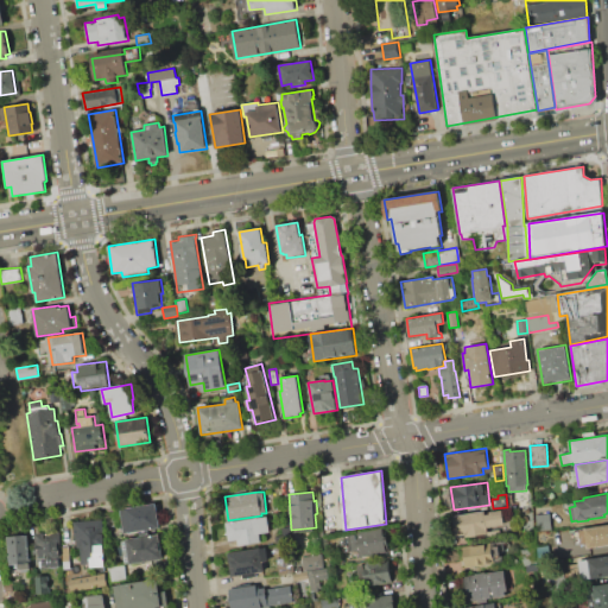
[(125,508),(156,502),(160,529),(130,533),(128,532),(124,533),(120,511),(125,510),(125,508)]
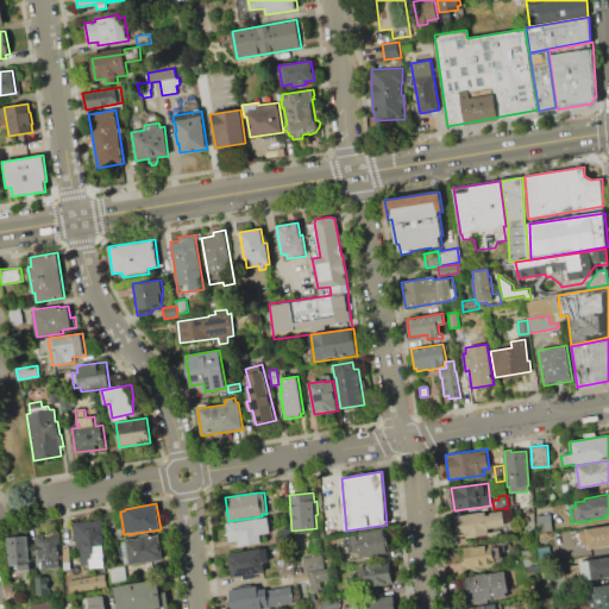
[(454,516),(485,512),(485,513),(503,510),(506,526),(489,528),(490,534),(458,540),(454,516)]
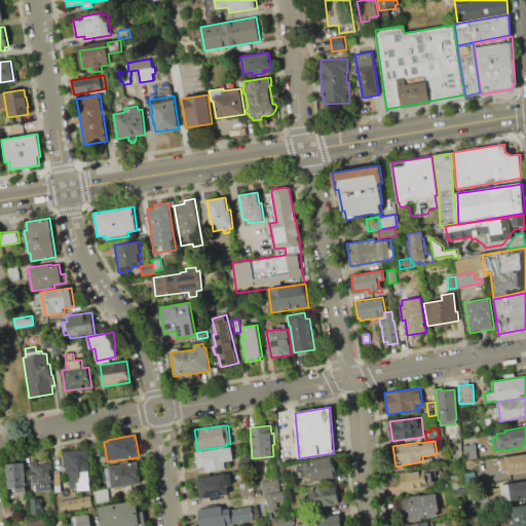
[(463,445),(476,444),(477,458),(464,459),(463,445)]
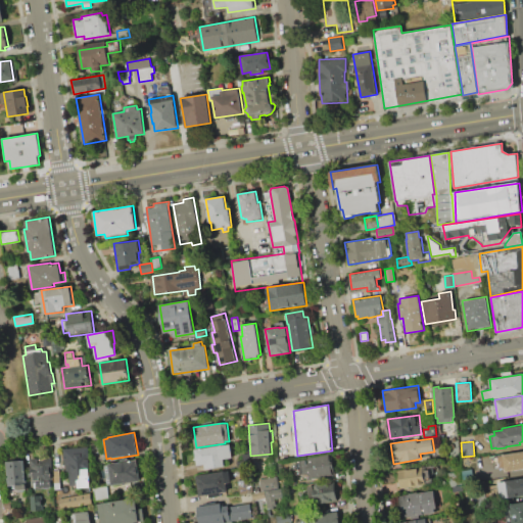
[(193,448),(229,443),(232,458),(224,459),(225,467),(205,470),(204,465),(195,466),(193,448)]
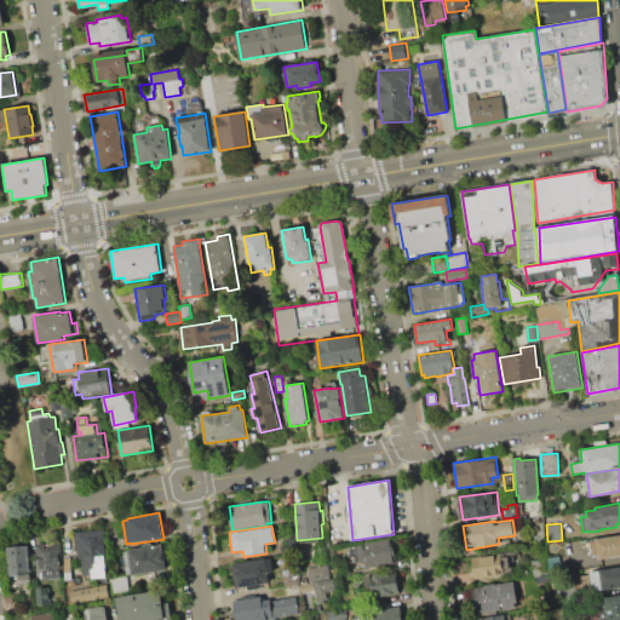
[(75,533),(104,530),(108,578),(105,578),(107,583),(101,584),(101,578),(91,579),(91,575),(81,575),(80,560),(76,561),(75,533)]
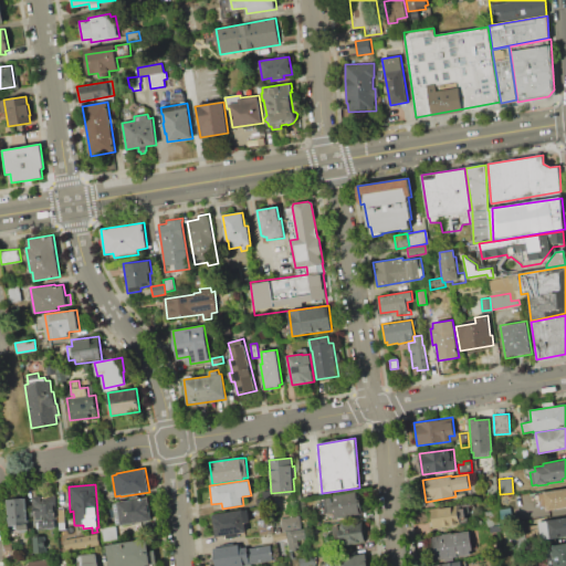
[(543,492),(565,488),(565,507),(546,511),(543,492)]
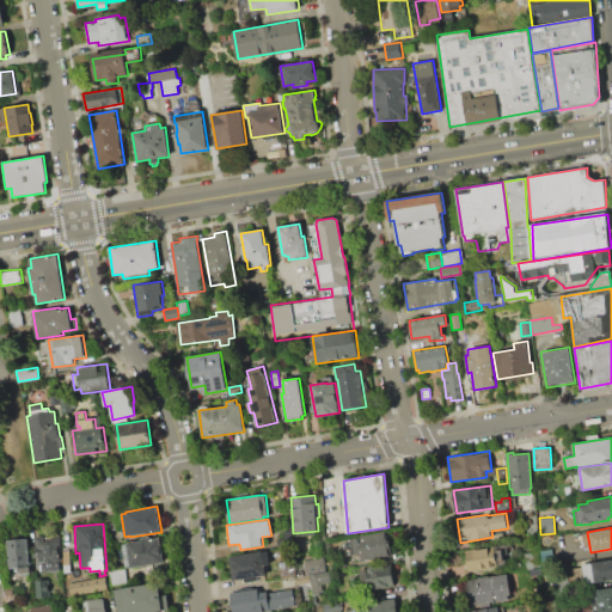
[(292,530),(293,545),(277,549),(276,540),(285,539),(283,531),(292,530)]
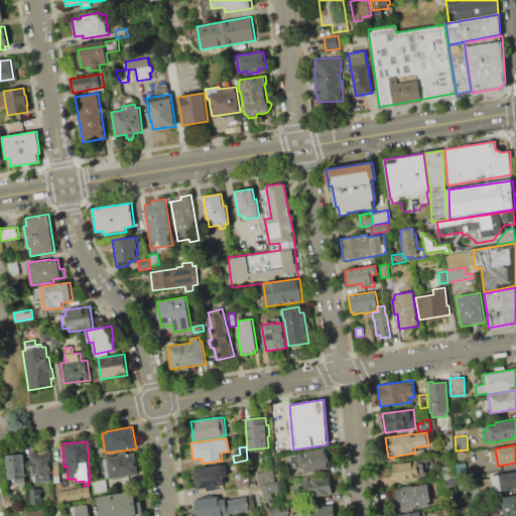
[(302,452),(328,447),(331,468),(304,473),(304,468),(299,468),(297,455),(302,454),(302,452)]
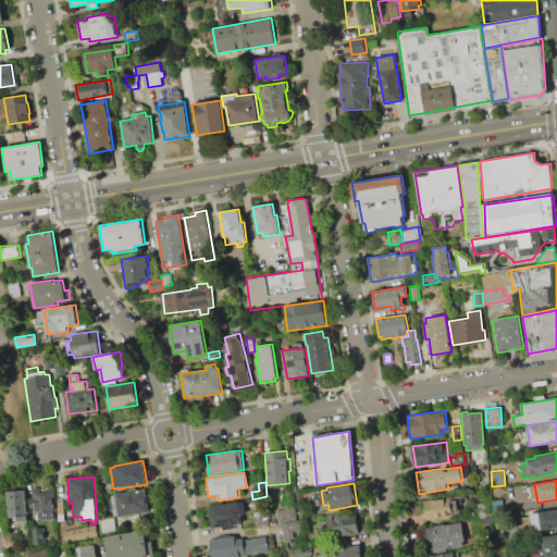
[(32,489),(46,487),(47,497),(54,496),(57,520),(36,521),(36,517),(35,517),(34,512),(35,512),(35,506),(31,506),(31,498),(32,498),(32,489)]
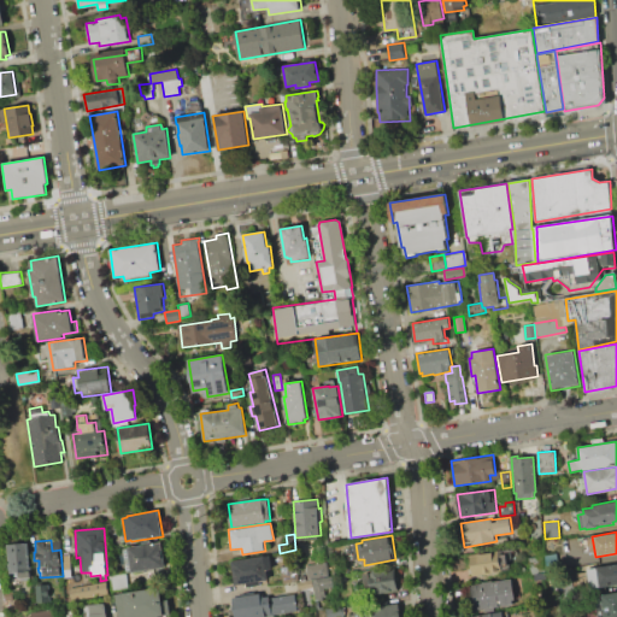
[(6,545),(29,542),(33,579),(17,581),(17,574),(9,574),(6,545)]
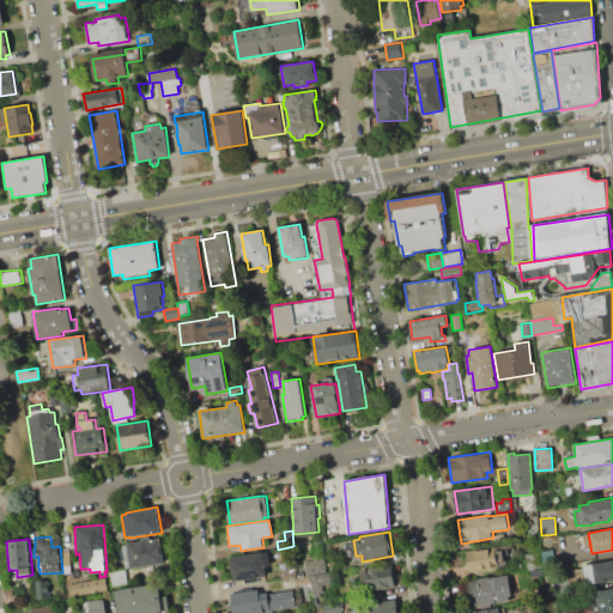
[(127,544),(159,539),(164,564),(131,569),(131,568),(126,569),(122,546),(127,545),(127,544)]
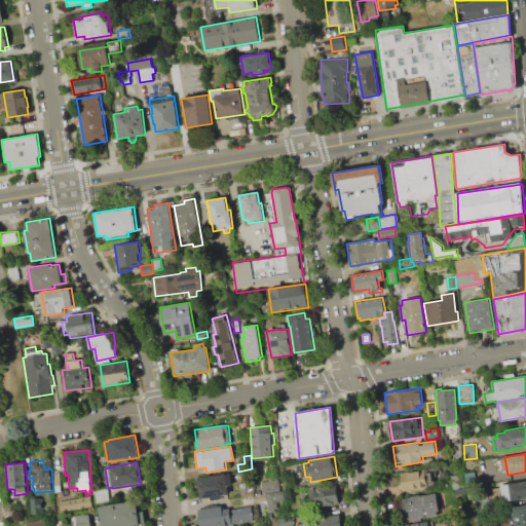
[(400,474),(424,471),(425,474),(431,473),(433,480),(434,480),(435,486),(427,487),(403,491),(400,474)]
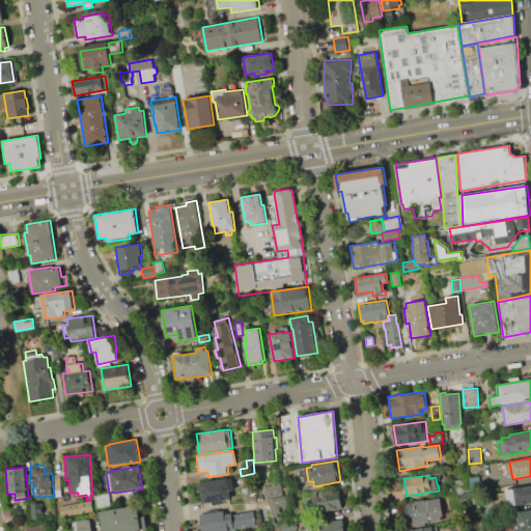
[(469,478),(479,476),(480,485),(471,487),(469,478)]
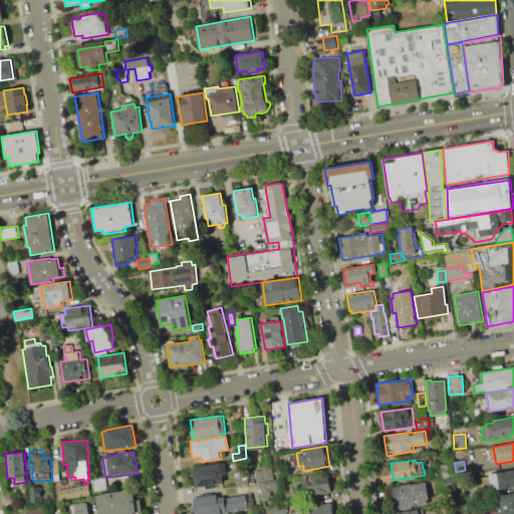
[(193,468),(225,463),(227,475),(222,476),(223,484),(197,488),(193,468)]
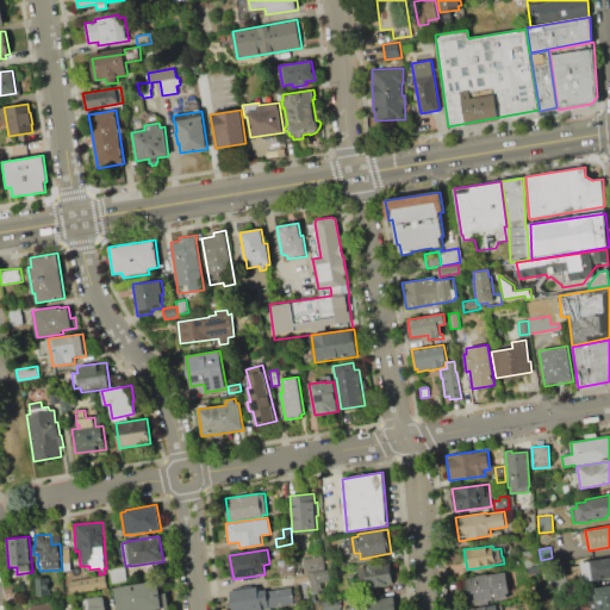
[(522,552),(533,551),(534,561),(523,562),(522,552)]
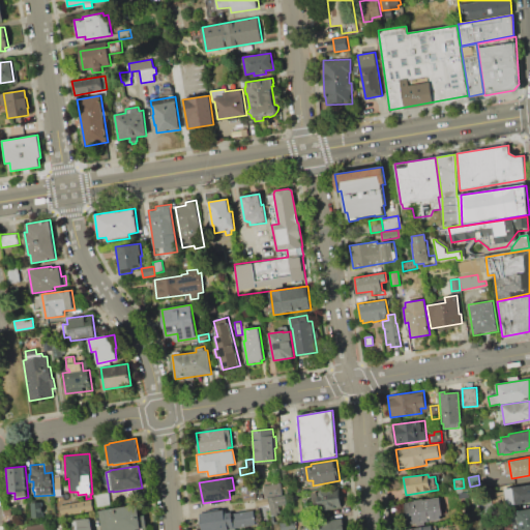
[(268,497),(264,498),(263,486),(281,482),(283,495),(268,497)]
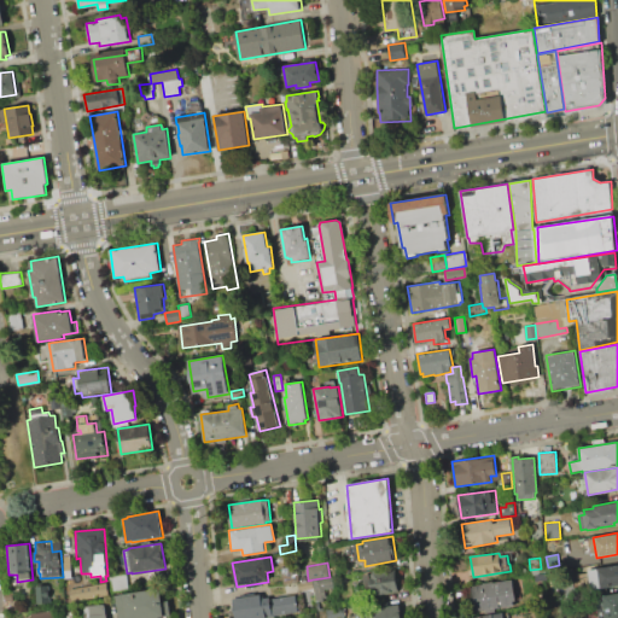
[(589,570),(617,565),(617,586),(593,590),(589,570)]
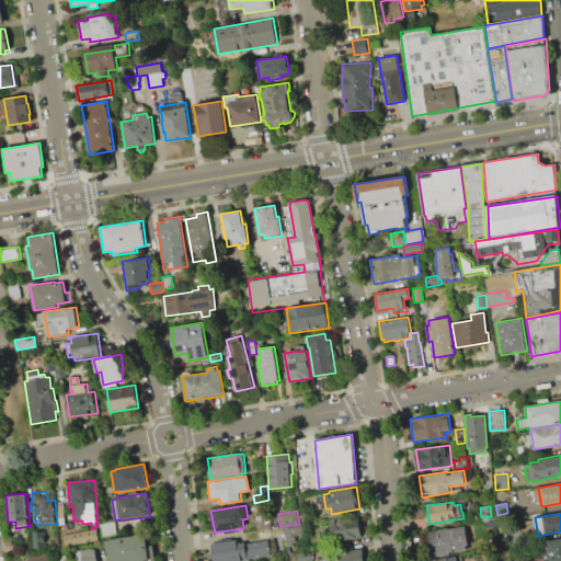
[(254,515),(264,514),(266,530),(256,531),(254,515)]
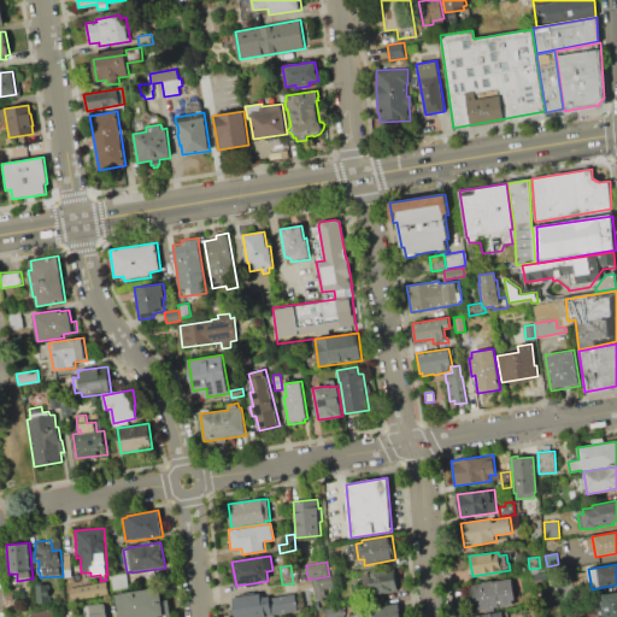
[(399,591),(371,597),(369,587),(364,588),(363,582),(351,583),(350,576),(395,568),(399,591)]
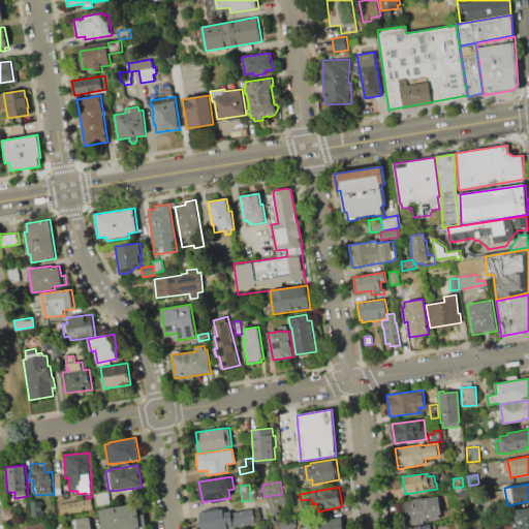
[(94,492),(107,490),(107,492),(110,492),(111,500),(109,500),(110,505),(96,507),(94,492)]
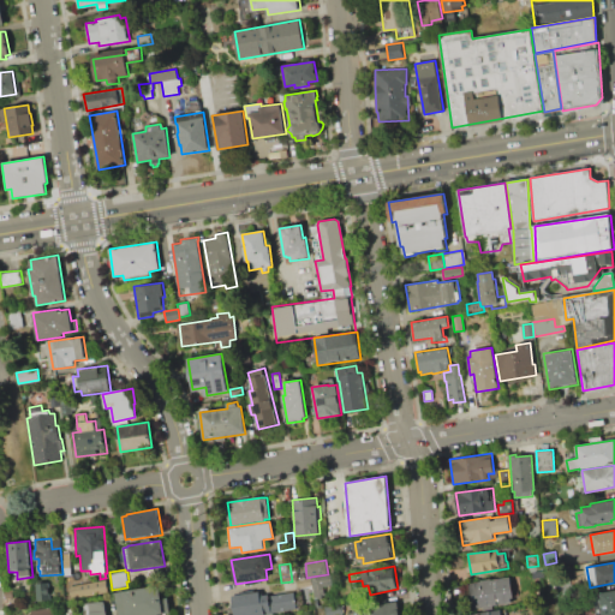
[(311,577),(312,586),(297,589),(296,579),(299,578),(299,574),(305,573),(305,578),(306,578),(311,577)]
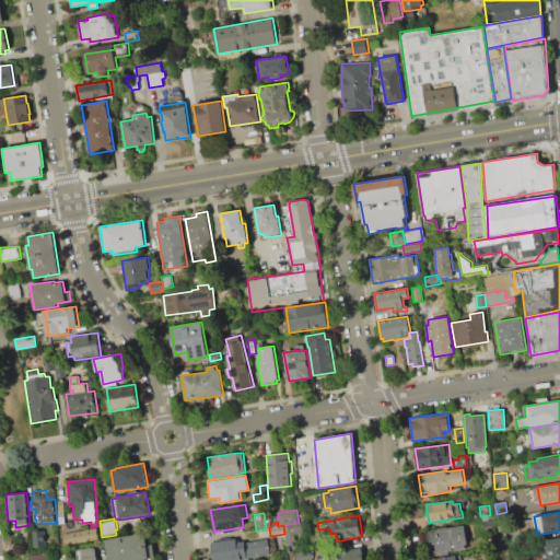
[(283,525),(299,523),(301,523),(302,534),(294,535),(295,543),(293,543),(293,545),(287,546),(284,534),(283,525)]
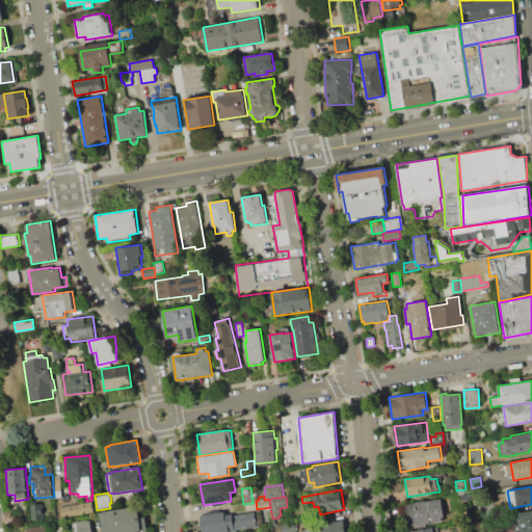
[(406,506),(411,505),(411,504),(416,503),(416,502),(426,501),(426,502),(441,500),(444,517),(442,517),(442,522),(415,526),(415,525),(409,526),(406,506)]
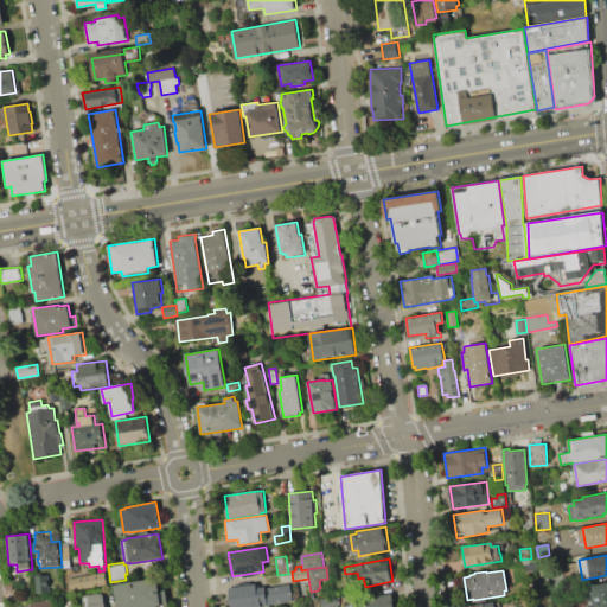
[(68,579),(103,573),(106,585),(70,592),(68,579)]
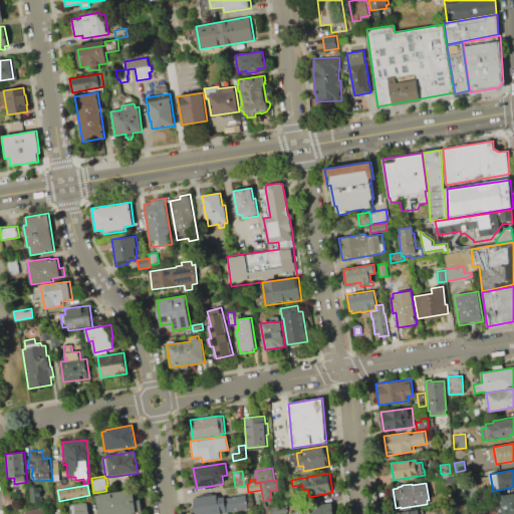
[(28,487),(40,487),(41,502),(29,503),(28,487)]
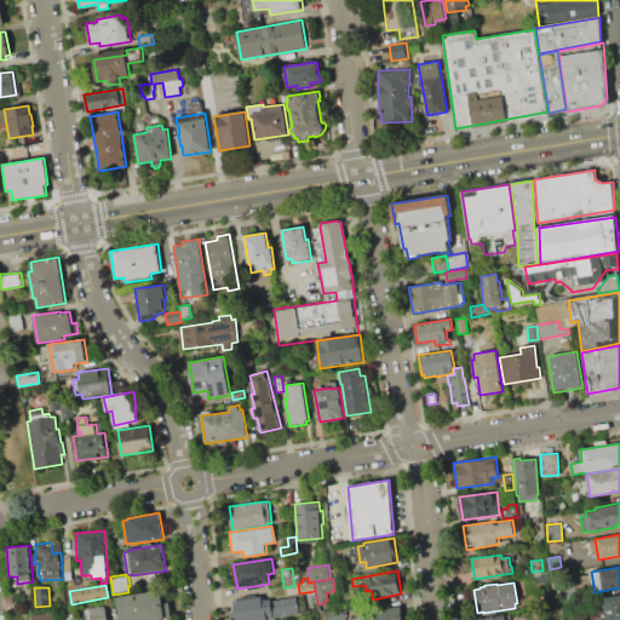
[(119,619),(115,597),(160,590),(162,602),(170,601),(172,616),(159,619),(119,619)]
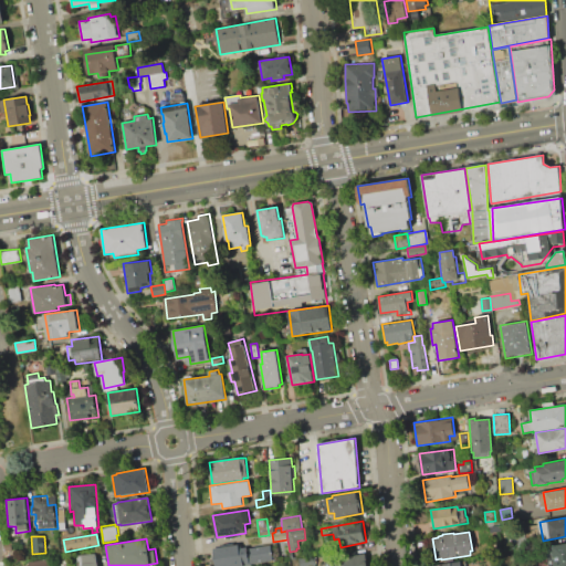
[(551,546),(565,543),(565,565),(551,565),(547,549),(551,548),(551,546)]
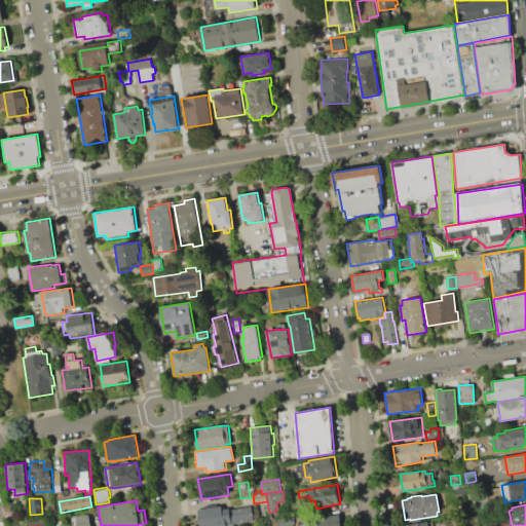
[(200,525),(198,510),(222,505),(222,508),(229,506),(229,509),(251,505),(254,521),(233,524),(233,525),(225,525),(200,525)]
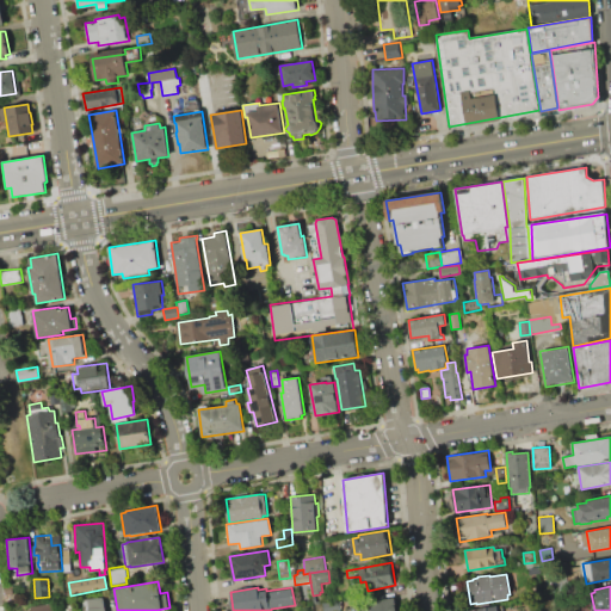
[(356,603),(384,598),(384,594),(394,593),(396,610),(345,610),(345,608),(356,606),(356,603)]
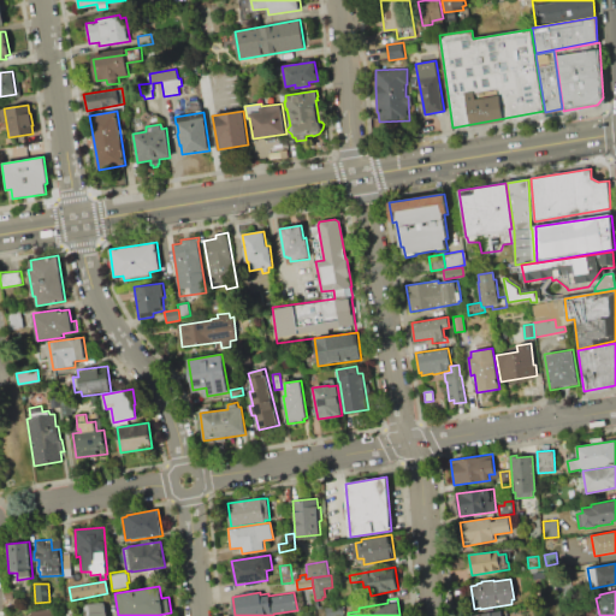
[(83,615),(83,604),(106,602),(107,615),(83,615)]
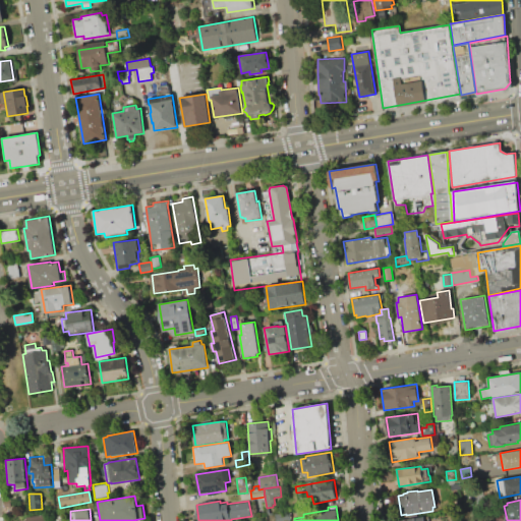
[(275,520),(274,513),(289,511),(291,520),(275,520)]
